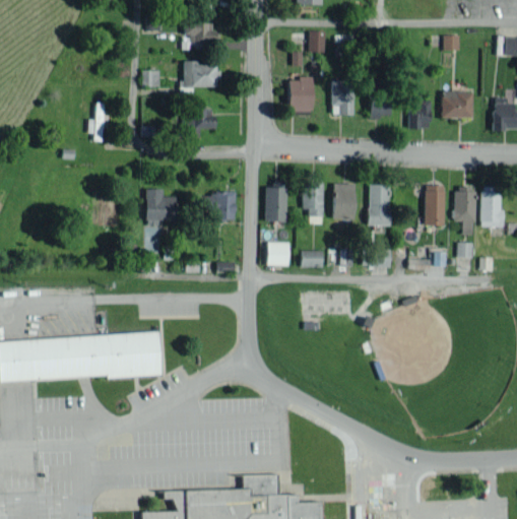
[(215,23),(185,22),(185,35),(190,35),(190,42),(214,43),(215,23)]
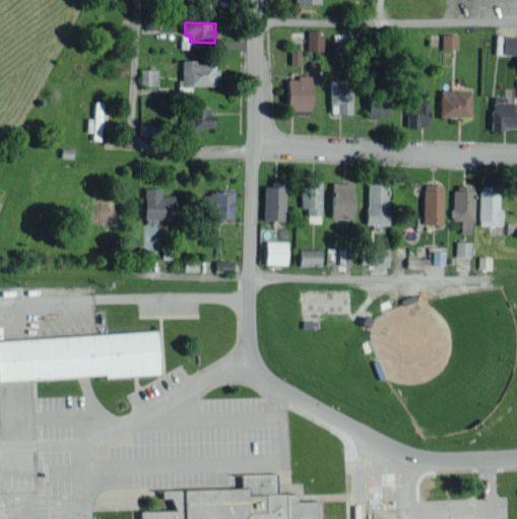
[(325,30),(309,30),(309,52),(325,52),(325,30)]
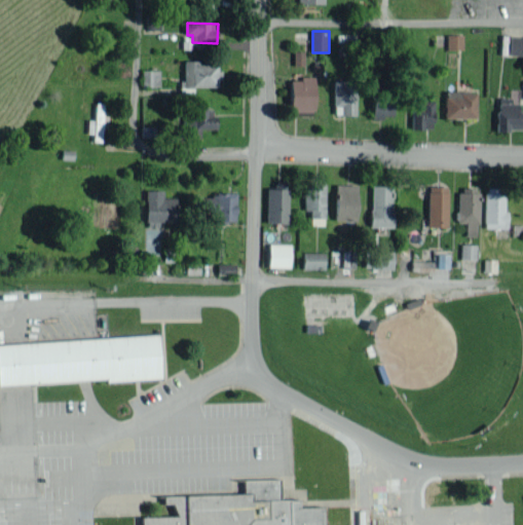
[(346,50),(356,50),(357,35),(346,35),(346,50)]
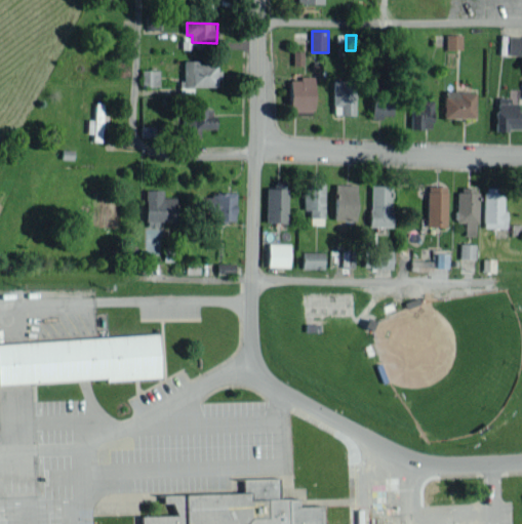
[(509,56),(521,56),(521,38),(510,38),(509,56)]
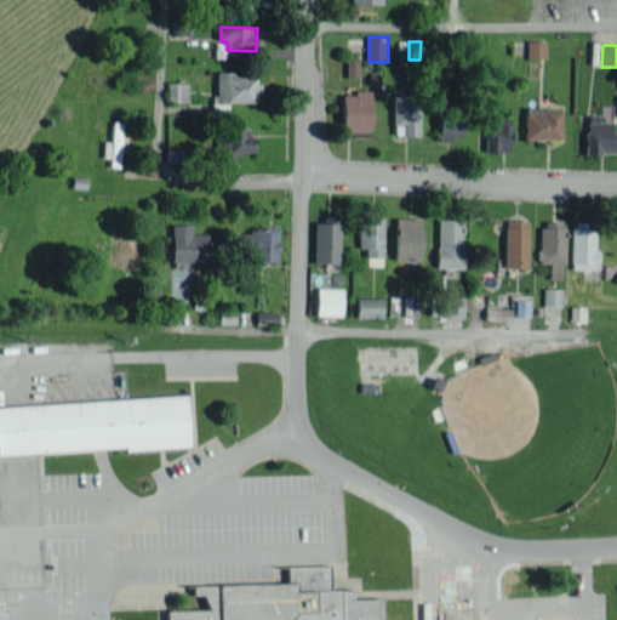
[(349,79),(360,79),(360,61),(348,62),(349,79)]
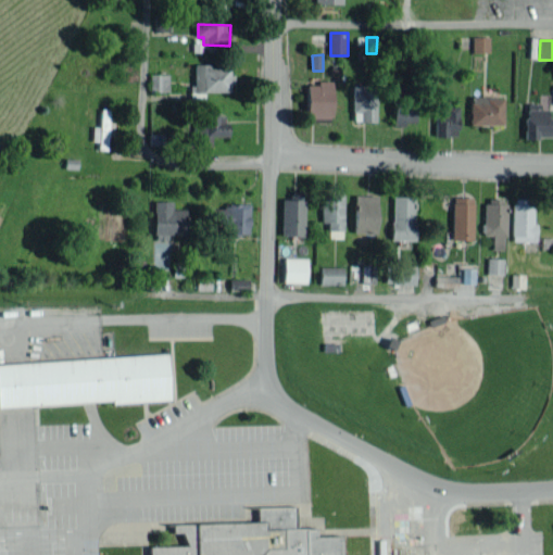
[(197,92),(234,92),(234,68),(212,68),(212,65),(197,65),(197,92)]
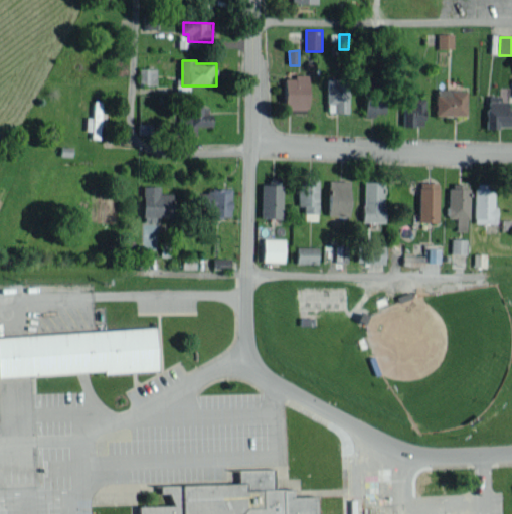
[(159,86),(159,69),(141,69),(142,86),(159,86)]
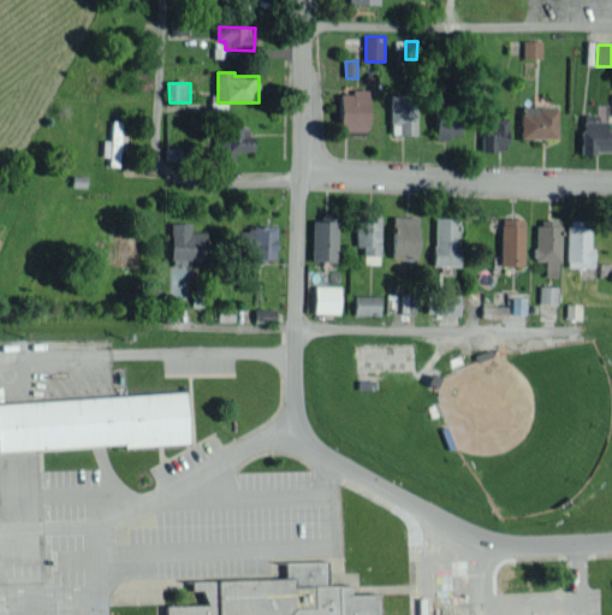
[(342,131),(369,131),(370,89),(343,88),(342,131)]
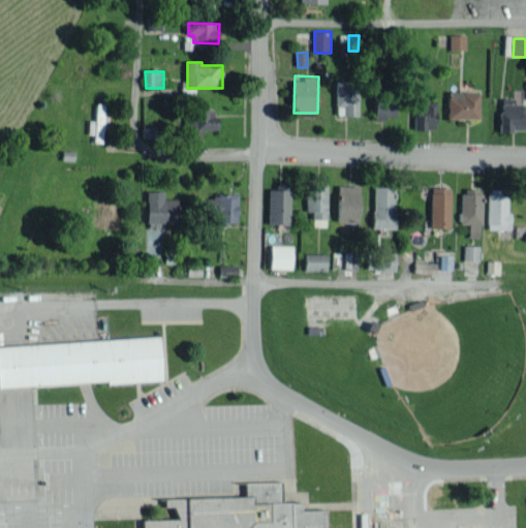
[(338,107),(345,107),(345,117),(360,117),(360,82),(338,82),(338,107)]
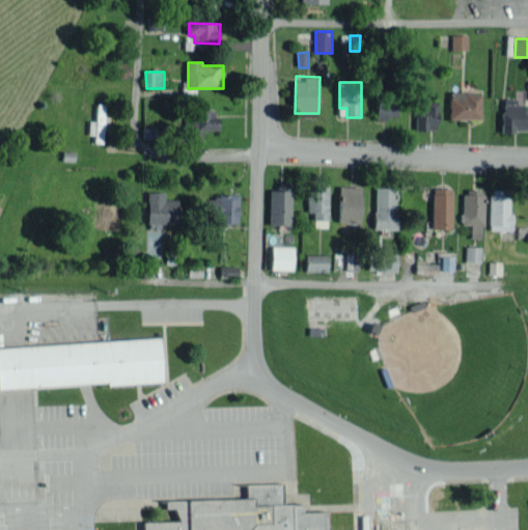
[(397,119),(396,88),(377,89),(378,119),(397,119)]
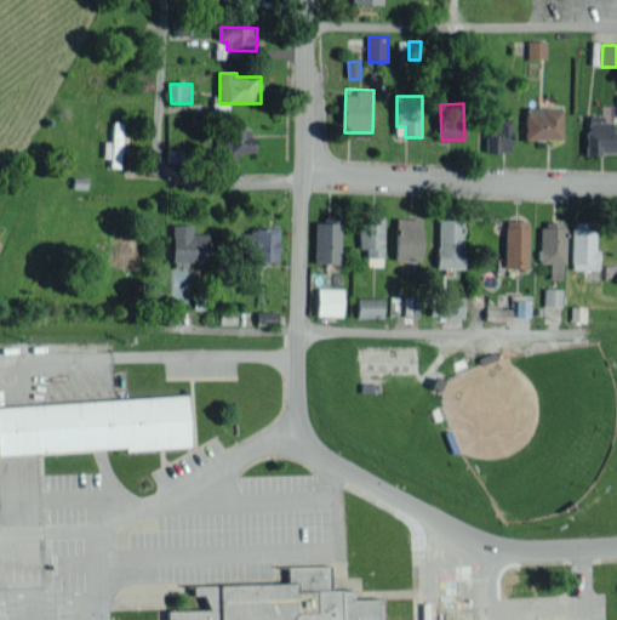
[(527,140),(564,141),(564,109),(527,109),(527,140)]
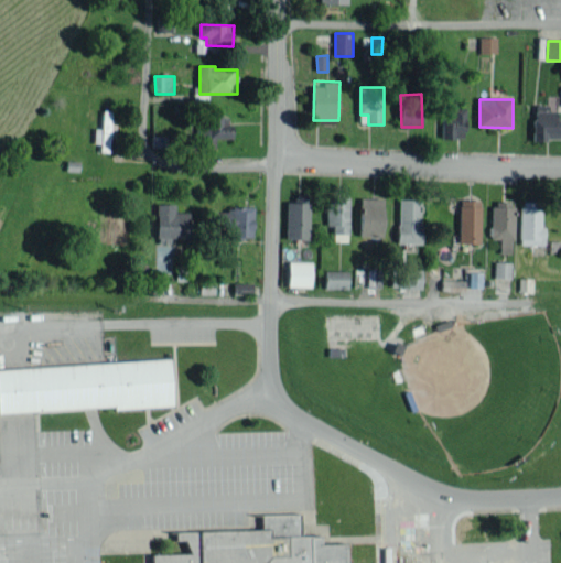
[(466,109),(457,109),(457,104),(444,104),(444,140),(466,139),(466,109)]
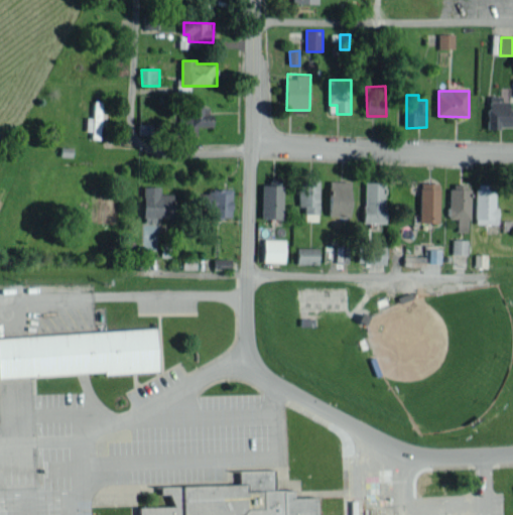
[(490,128),(512,128),(512,110),(510,110),(510,99),(490,99),(490,128)]
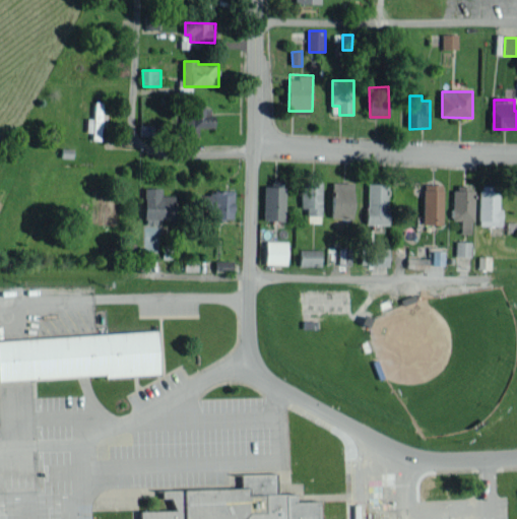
[(94,133),(94,140),(102,141),(103,128),(109,128),(109,115),(104,114),(105,103),(97,103),(95,120),(89,119),(88,132),(94,133)]
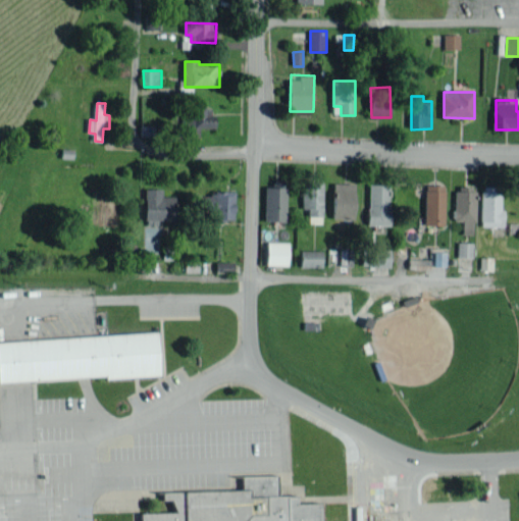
[(215,128),(215,109),(186,109),(186,139),(202,139),(202,128),(215,128)]
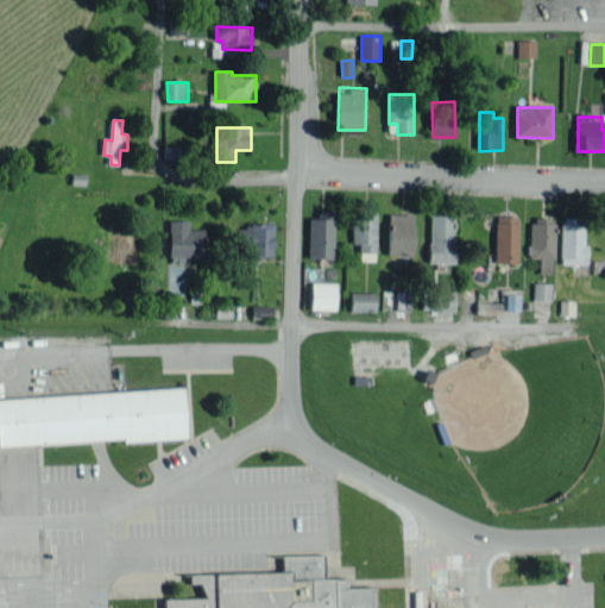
[(378,214),(363,214),(363,219),(354,219),(353,245),(361,245),(361,262),(378,262),(378,214)]
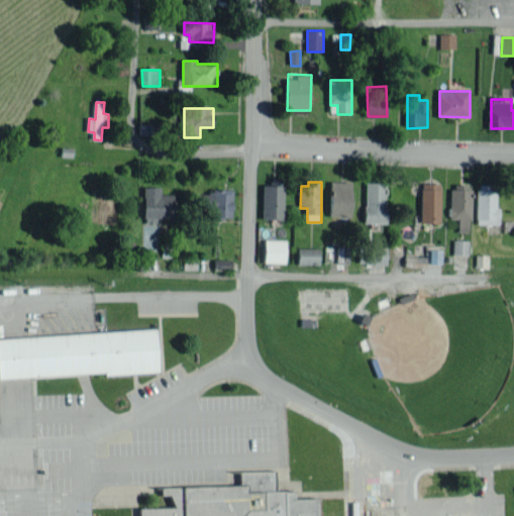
[(388,184),(367,183),(367,224),(387,224),(388,184)]
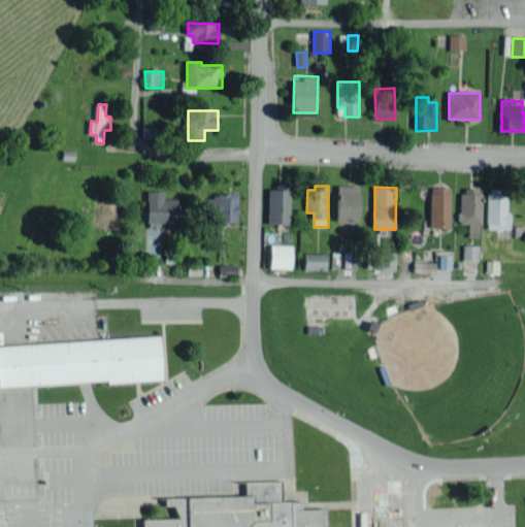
[(359,222),(360,190),(348,189),(348,193),(338,193),(337,222),(359,222)]
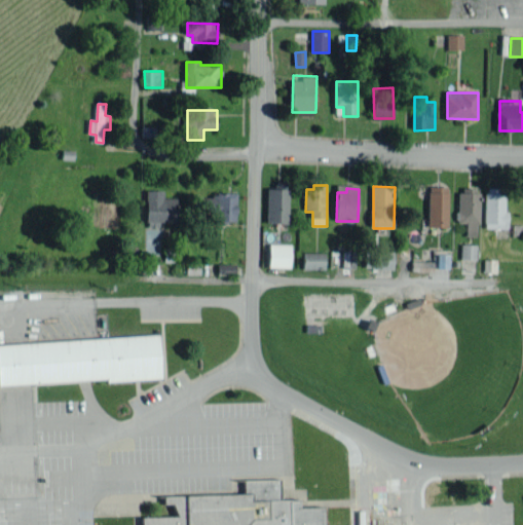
[(269,189),(268,223),(289,224),(290,189),(269,189)]
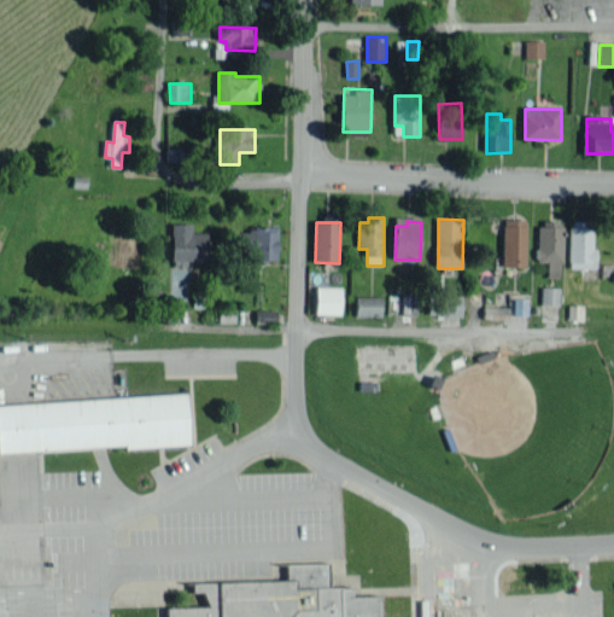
[(504,267),(526,268),(527,223),(506,222),(504,267)]
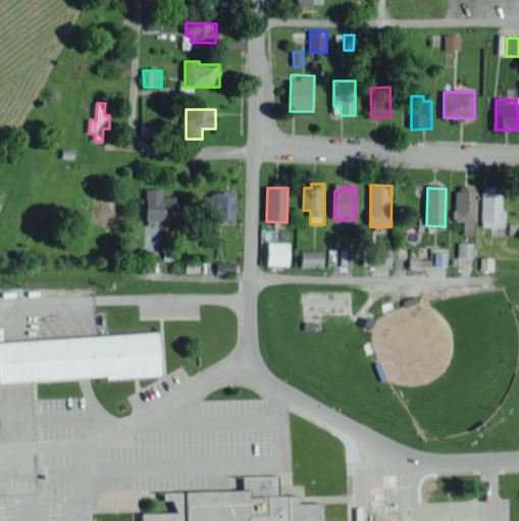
[(456,221),(464,222),(463,236),(476,236),(477,188),(457,188),(456,221)]
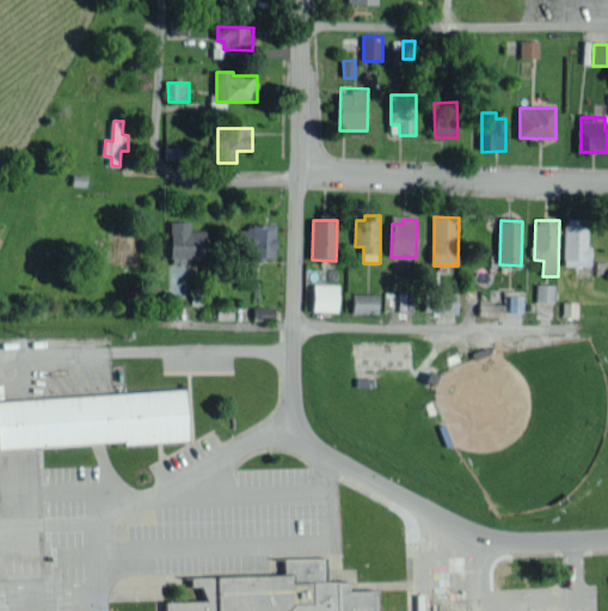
[(589,267),(589,220),(565,220),(565,267),(589,267)]
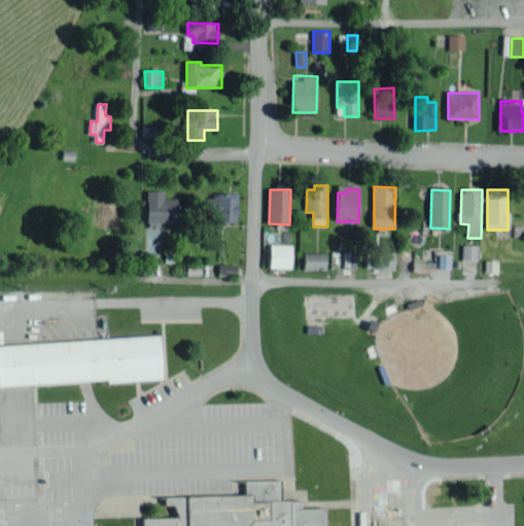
[(178,222),(178,199),(165,199),(165,190),(147,191),(148,229),(161,229),(161,223),(178,222)]
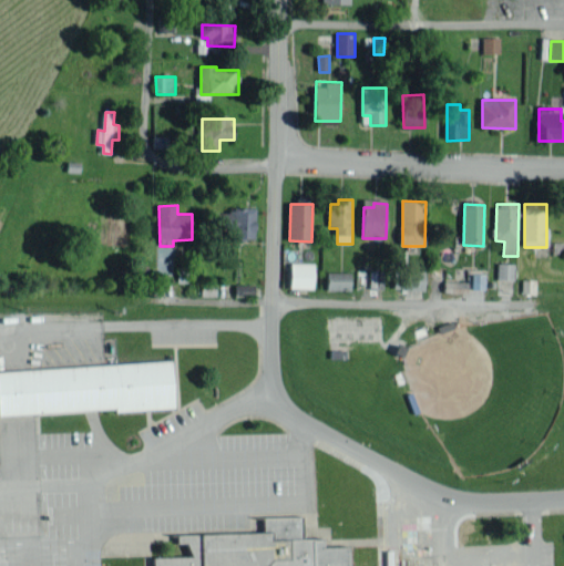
[(257,209),(222,209),(221,230),(232,230),(232,239),(256,240),(257,209)]
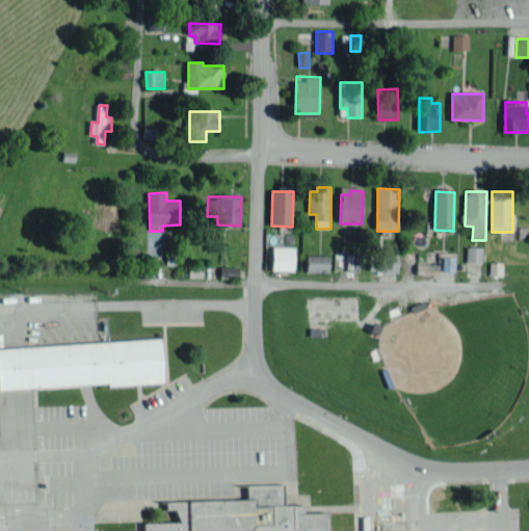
[(295,247),(273,247),(273,271),(295,271),(295,247)]
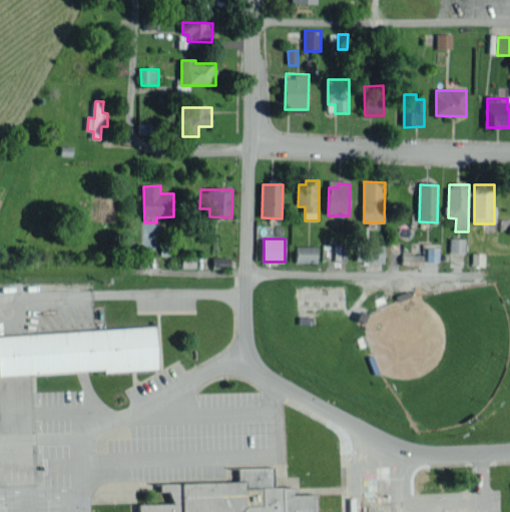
[(466,254),(466,239),(451,238),(451,253),(466,254)]
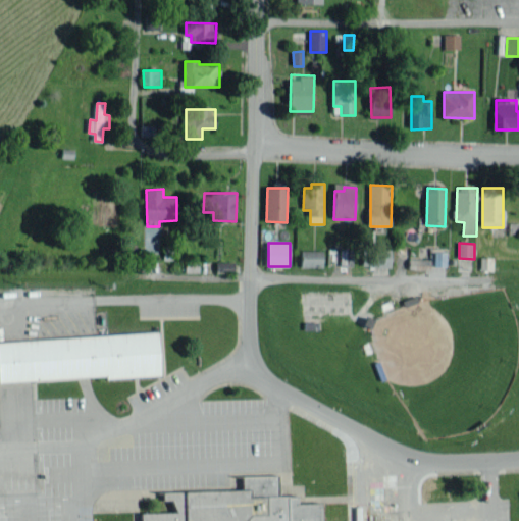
[(324,251),(303,252),(303,267),(324,267),(324,251)]
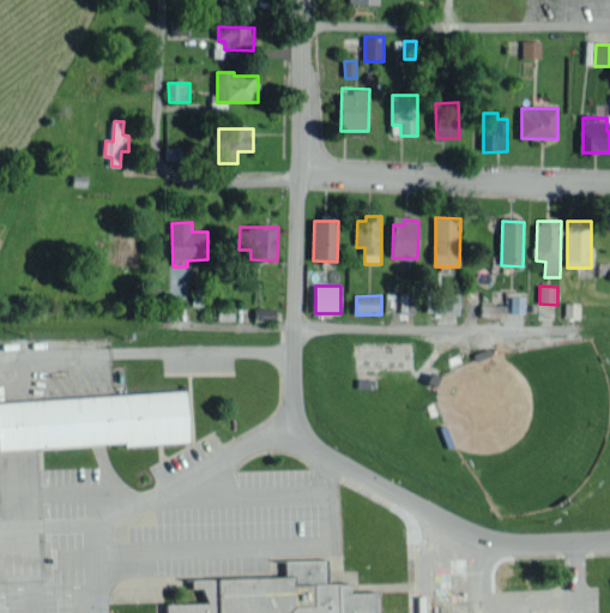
[(191,444),(188,392),(0,401),(0,450),(126,444),(126,446),(191,444)]
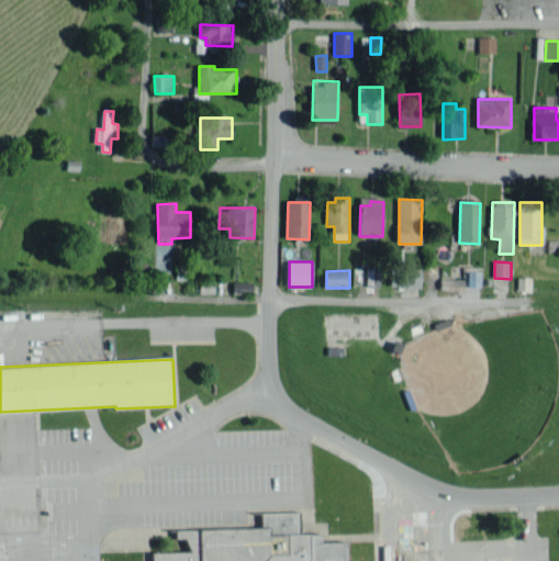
[(151,560),(151,552),(149,552),(149,551),(188,550),(182,538),(172,538),(172,537),(174,537),(174,530),(167,530),(167,529),(193,528),(197,528),(260,527),(259,513),(252,513),(252,512),(298,511),(299,534),(320,533),(321,534),(319,534),(319,541),(344,540),(344,560),(151,560)]
